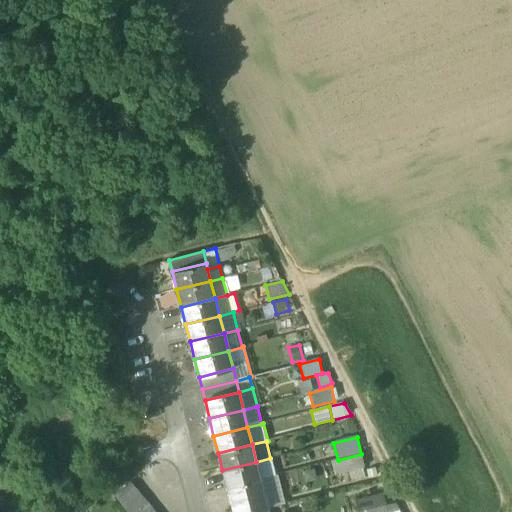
[(365,468),(361,454),(338,460),(331,462),(334,476),(348,472),(363,468),(365,468)]
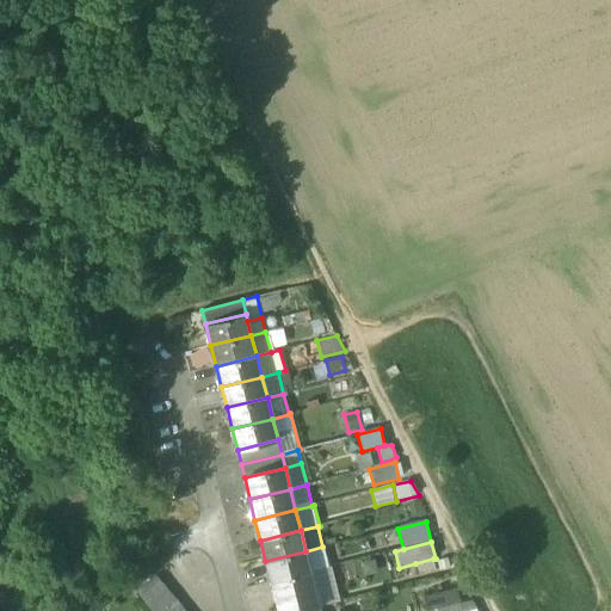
[(322,547),(306,551),(312,572),(328,568),(322,547)]
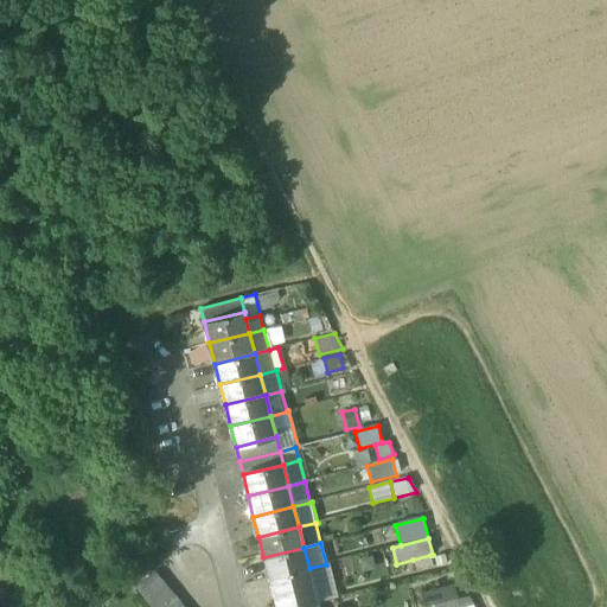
[(263,557),(269,579),(310,568),(304,548),(263,557)]
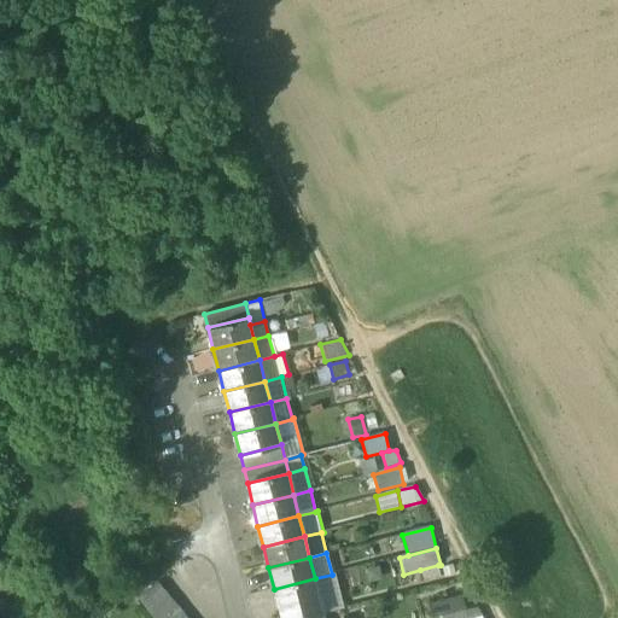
[(441,577),(438,565),(420,570),(423,582),(441,577)]
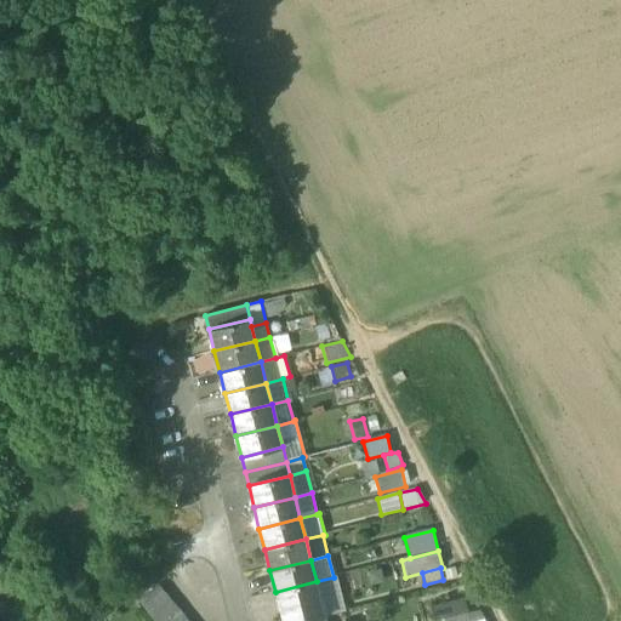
[(334,577),(317,581),(325,617),(346,613),(336,576),(334,577)]
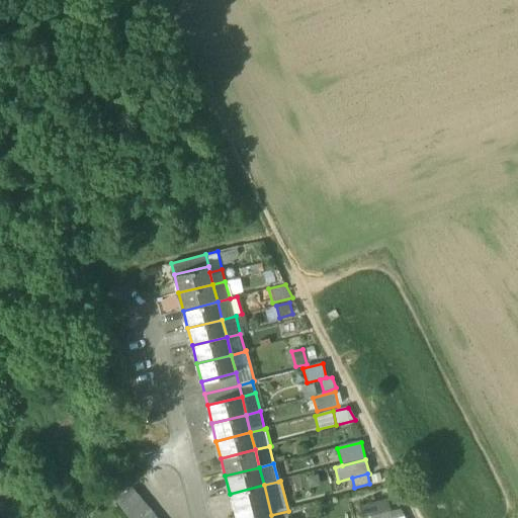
[(230,494),(235,517),(258,517),(269,516),(271,515),(264,485),(230,494)]
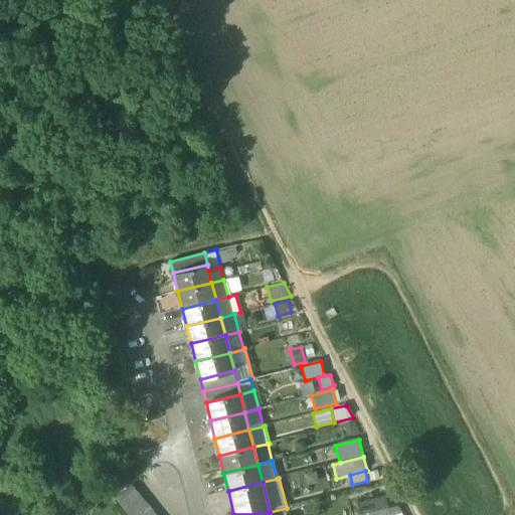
[(114,499),(122,508),(139,495),(131,485),(114,499)]
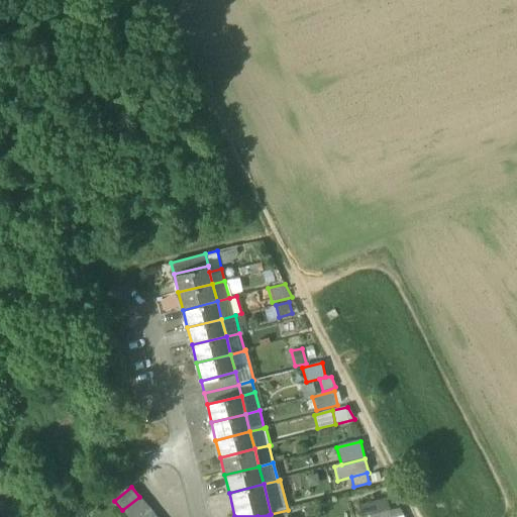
[(132,516),(147,506),(139,497),(122,510),(127,516),(132,516)]
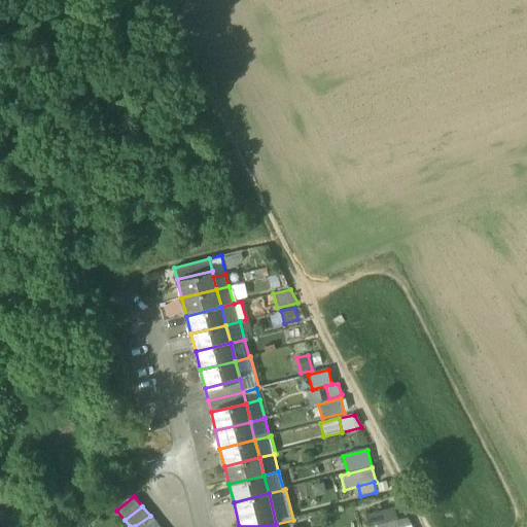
[(364,515),(366,526),(370,526),(397,521),(394,507),(364,515)]
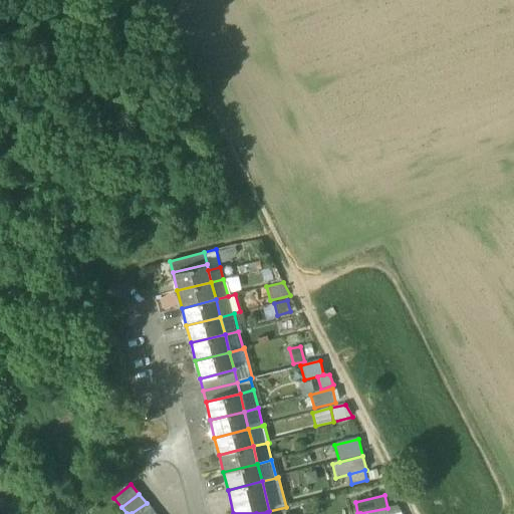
[(151,513),(154,512),(147,503),(132,513),(151,513)]
